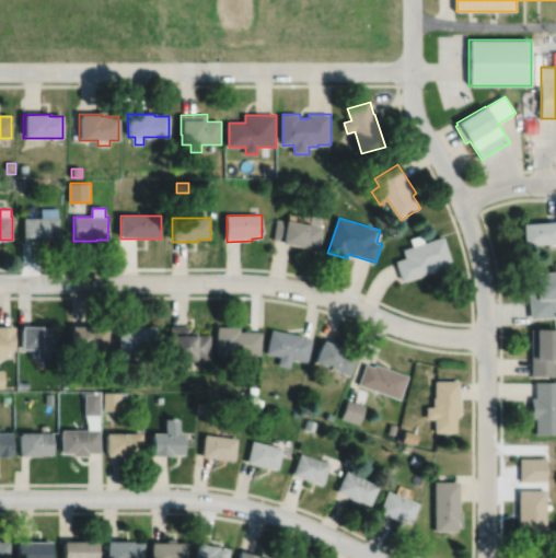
[(24,219),(24,242),(49,242),(49,240),(60,240),(60,219),(24,219)]
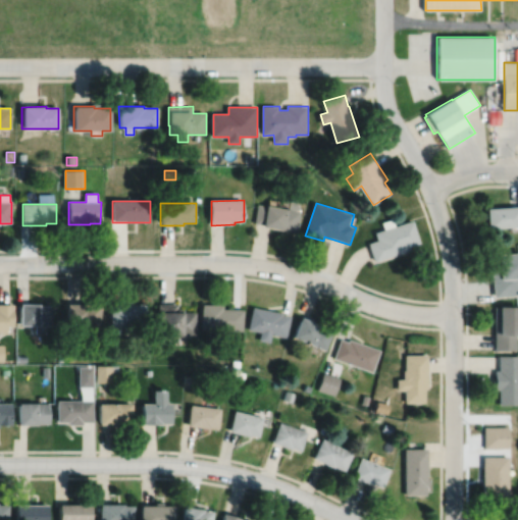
[(259,205),(256,224),(264,225),(264,227),(299,234),(302,212),(259,205)]
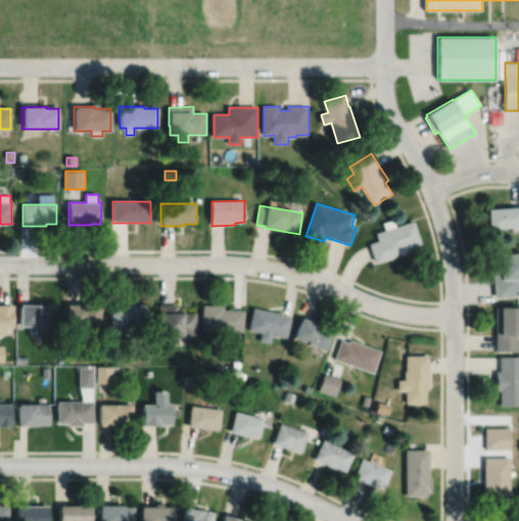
[(487,209),(489,230),(518,227),(518,205),(513,206),(513,207),(487,209)]
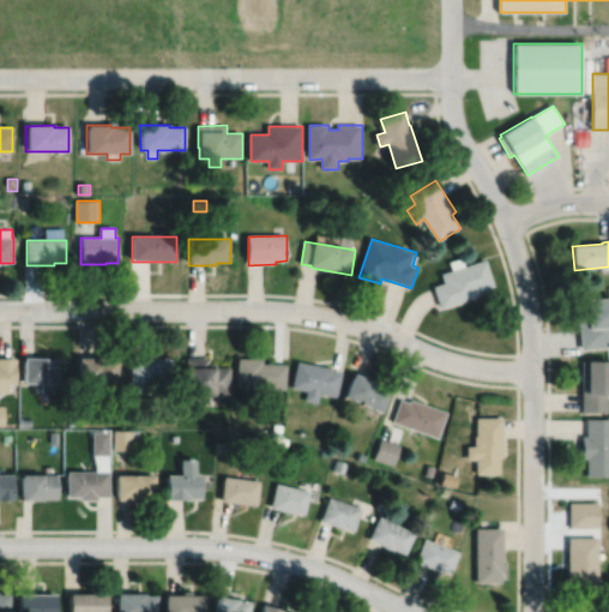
[(435,287),(442,309),(484,295),(483,291),(496,287),(488,261),(466,268),(464,259),(452,263),(454,271),(444,275),(446,285),(435,287)]
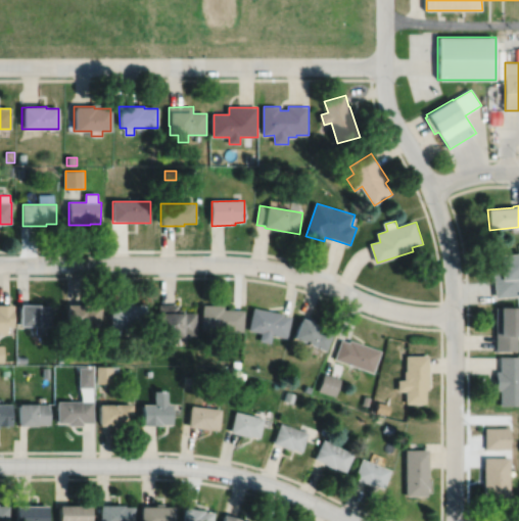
[(518,254),(499,256),(500,272),(493,272),(496,298),(518,296),(518,254)]
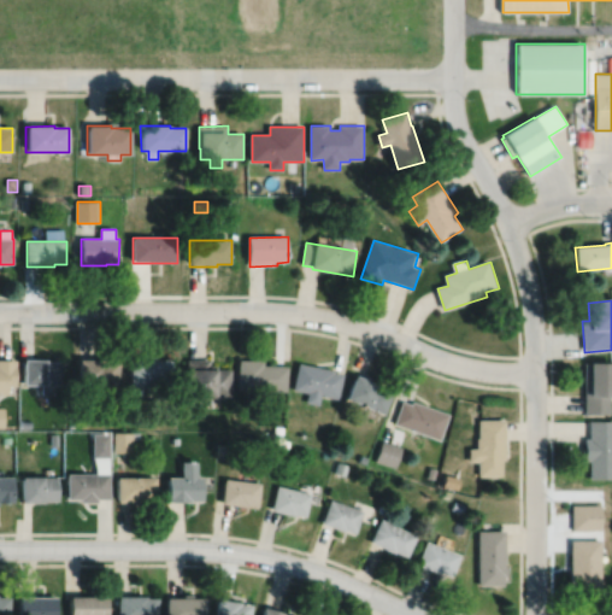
[(131,361),(131,388),(143,388),(143,390),(164,390),(164,387),(174,387),(174,361),(159,361),(159,357),(149,357),(149,361),(131,361)]
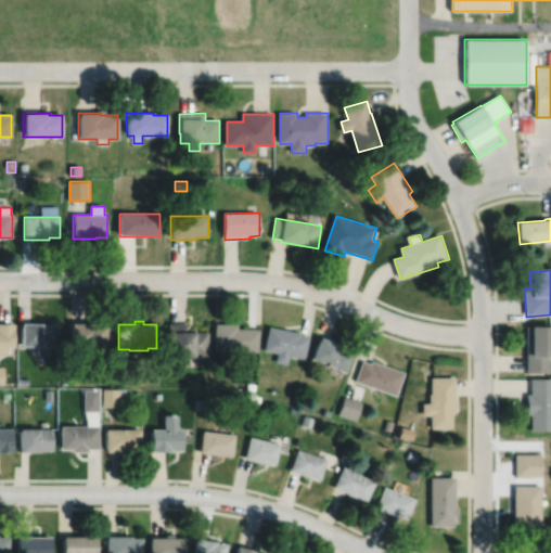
[(72,325),(72,347),(109,347),(109,326),(97,326),(97,324),(72,325)]
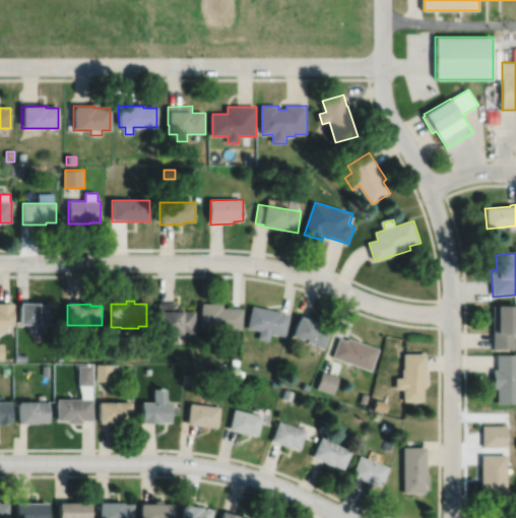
[(157,313),(157,335),(197,335),(197,312),(185,312),(185,309),(179,309),(179,304),(159,304),(159,313),(157,313)]
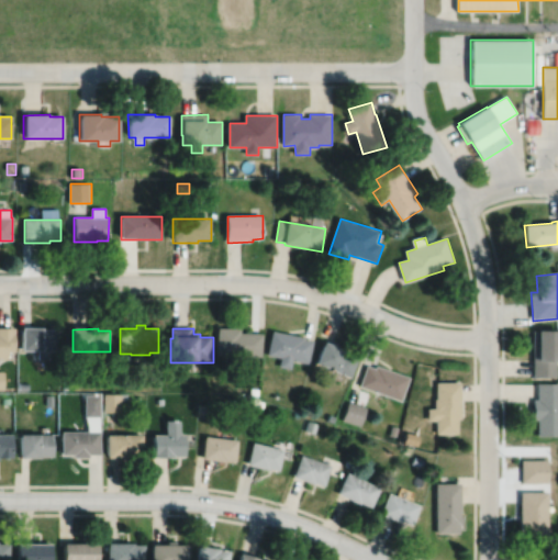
[(219,328),(219,356),(264,357),(264,335),(242,334),(242,329),(219,328)]
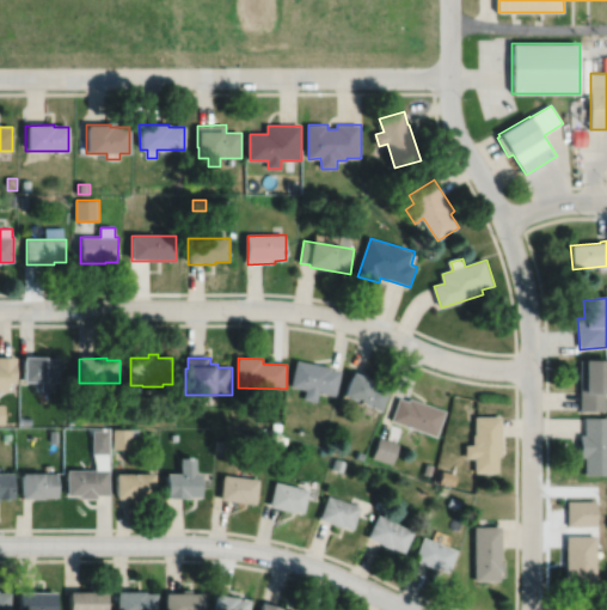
[(0,392),(8,392),(8,384),(18,384),(18,359),(0,359),(0,392)]
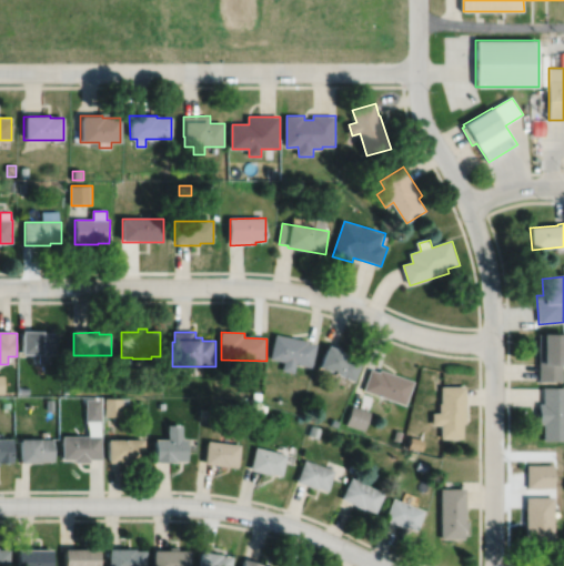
[(22,333),(22,356),(39,356),(39,364),(50,364),(50,355),(58,355),(58,334),(43,334),(43,333),(22,333)]
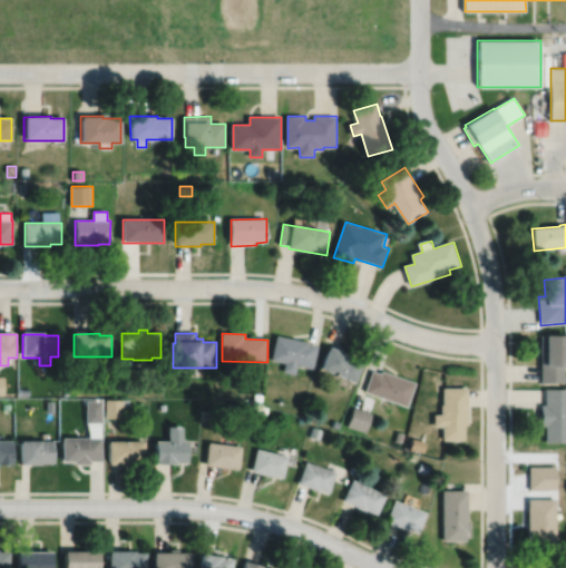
[(277,336),(273,361),(286,364),(285,373),(298,375),(299,366),(315,370),(320,346),(311,345),(311,343),(277,336)]
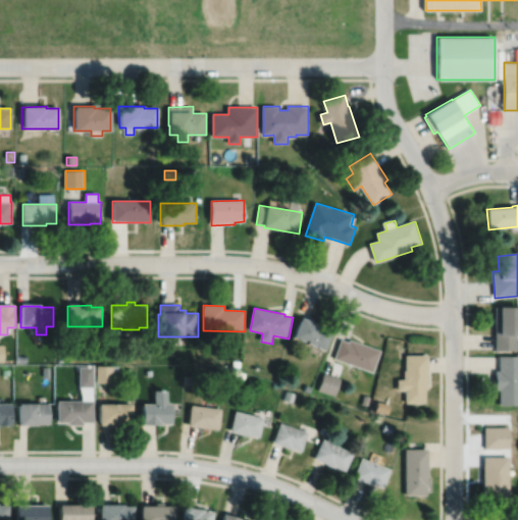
[(496,308),(496,352),(517,352),(517,336),(517,308),(496,308)]
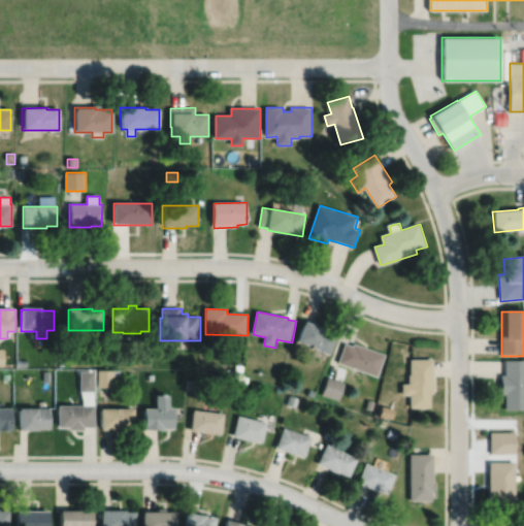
[(306,323),(298,342),(318,351),(319,350),(331,355),(338,336),(326,331),(326,330),(306,323)]
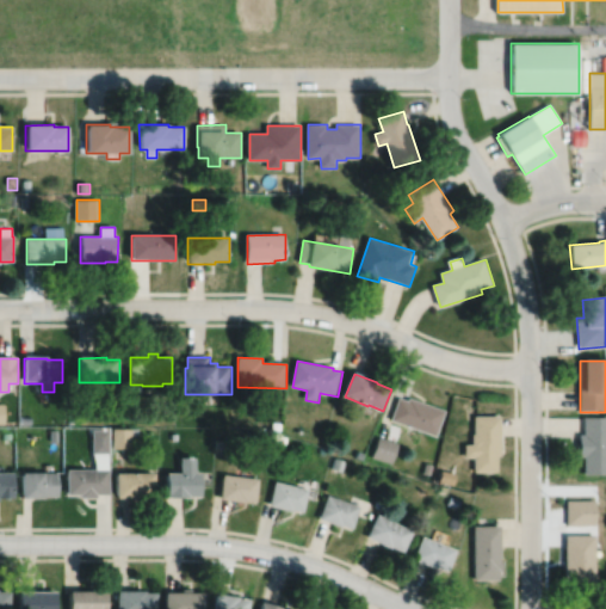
[(400,399),(393,422),(438,437),(446,412),(410,399),(409,403),(400,399)]
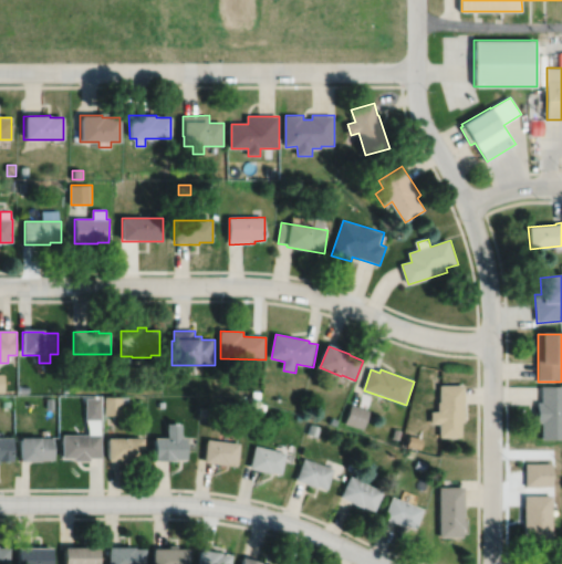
[(441,386),(441,403),(440,403),(440,413),(433,413),(433,425),(441,425),(441,438),(464,438),(464,424),(466,424),(466,386),(441,386)]
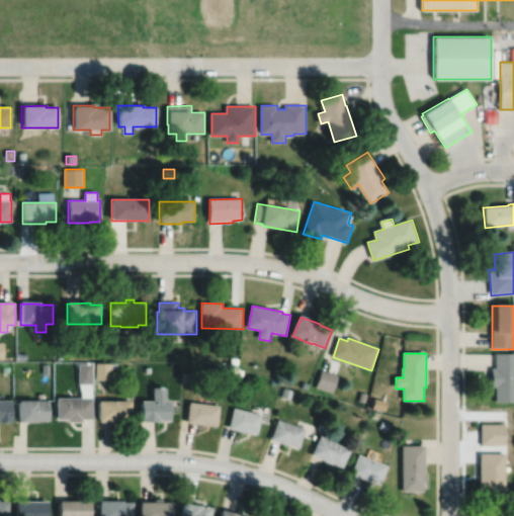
[(513,354),(496,354),(496,369),(492,369),(492,388),(496,388),(496,403),(513,403),(513,354)]
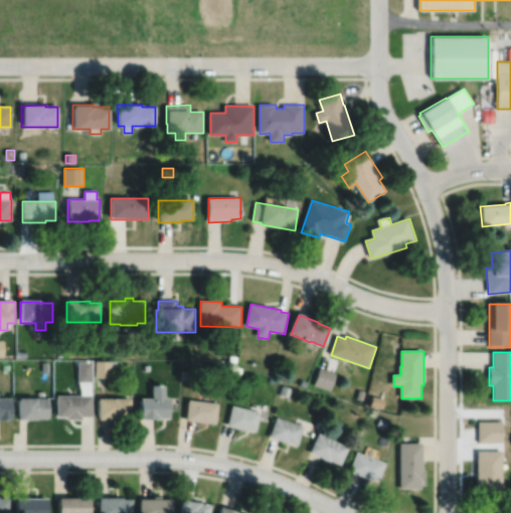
[(98,361),(97,378),(113,379),(113,368),(114,362),(98,361)]
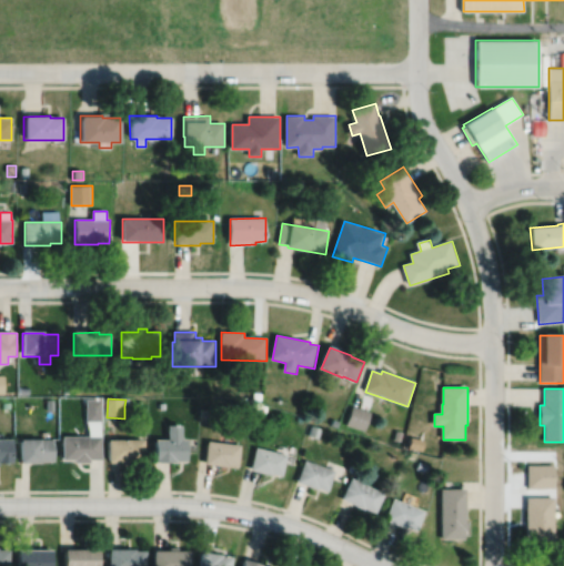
[(88,401),(88,423),(103,423),(103,401),(88,401)]
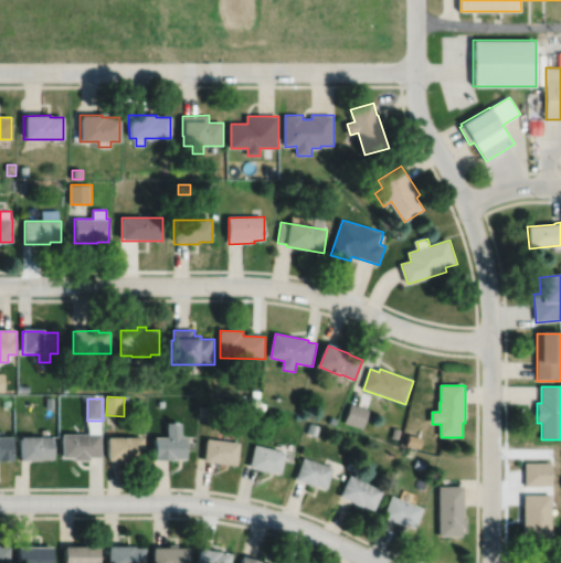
[(262,403),(260,410),(266,412),(268,405),(262,403)]
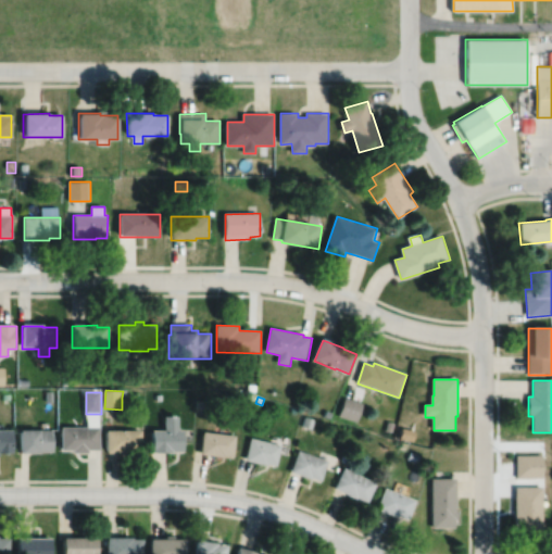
[(347,398),(340,416),(359,423),(364,404),(347,398)]
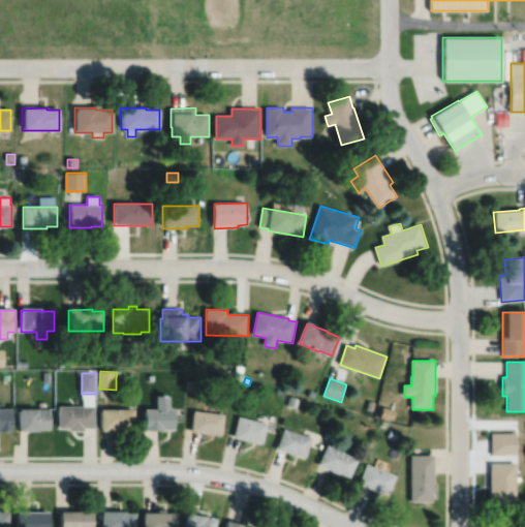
[(190,381),(189,391),(197,392),(198,382),(190,381)]
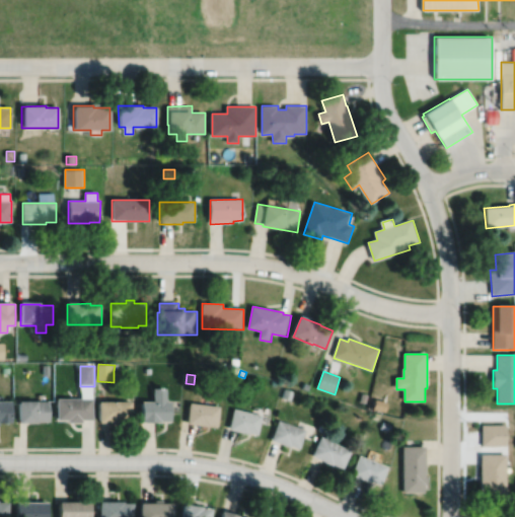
[(305,383),(303,389),(309,391),(311,386),(305,383)]
